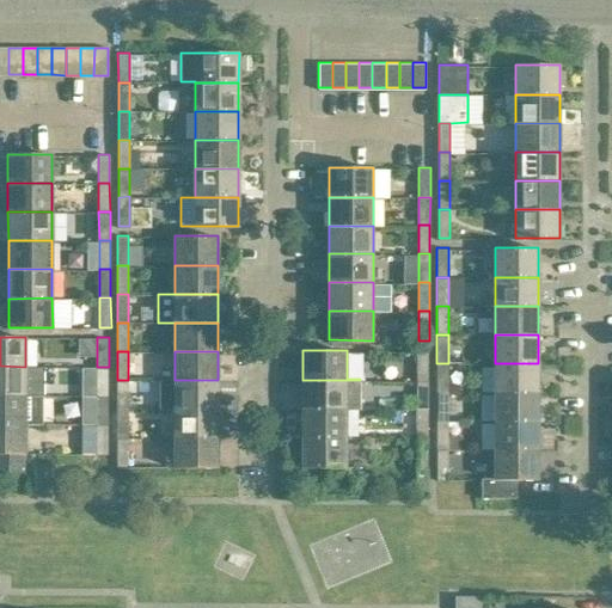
[(428,351),(416,351),(417,380),(428,380),(428,351)]
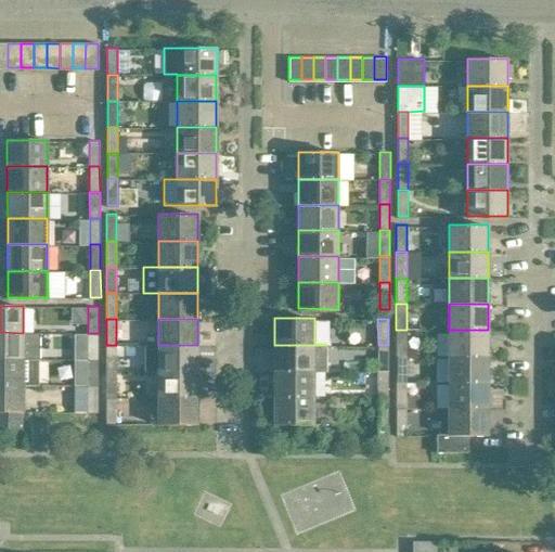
[(407,356),(407,330),(396,330),(396,356),(407,356)]
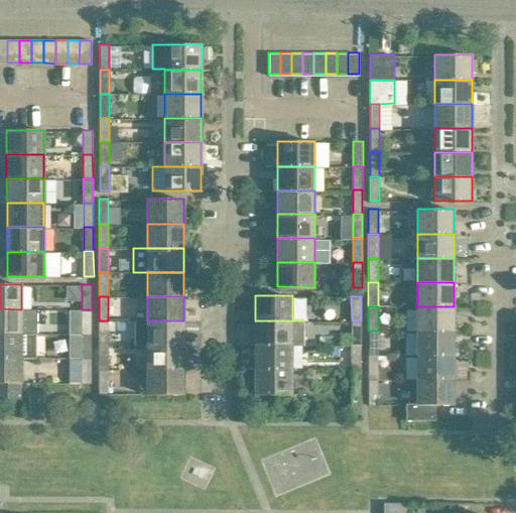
[(454,331),(454,306),(417,306),(416,331),(454,331)]
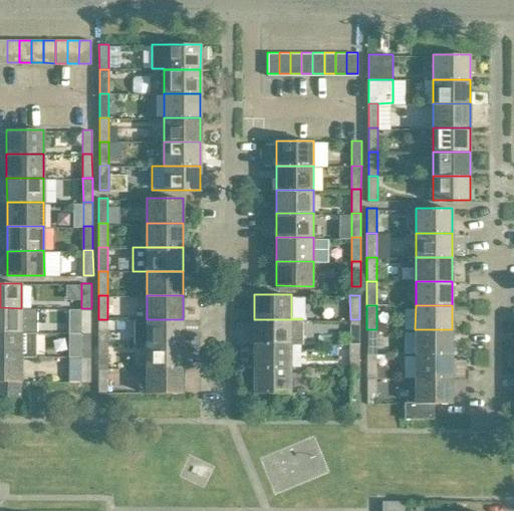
[(0,307),(0,331),(36,332),(36,308),(21,308),(0,307)]
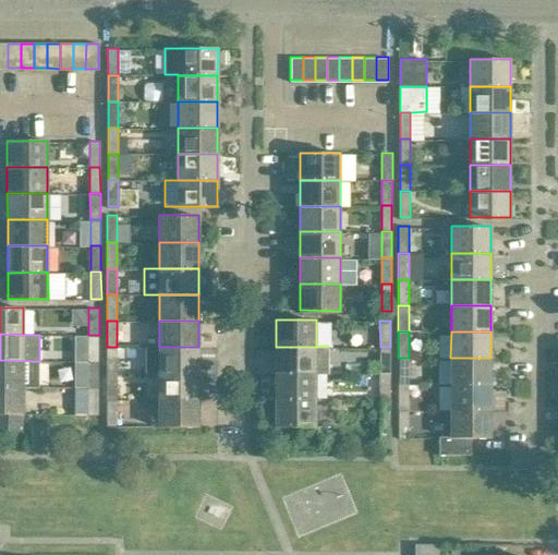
[(99,360),(99,335),(88,335),(88,360),(99,360)]
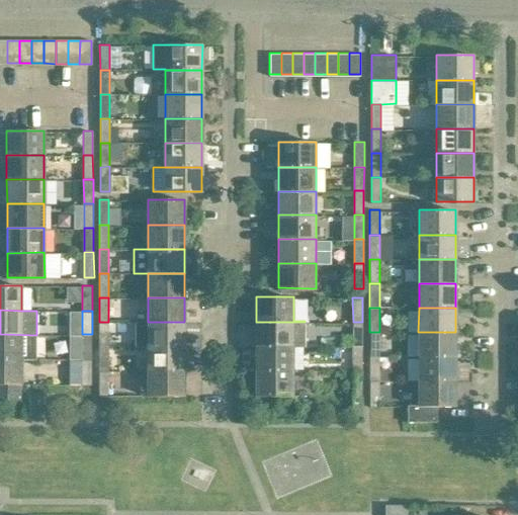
[(184,346),(184,322),(148,322),(148,321),(135,321),(135,346),(148,346),(184,346)]
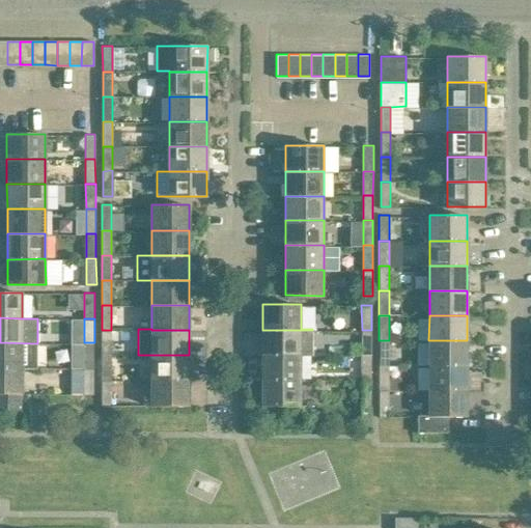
[(111,355),(111,330),(102,330),(102,355),(111,355)]
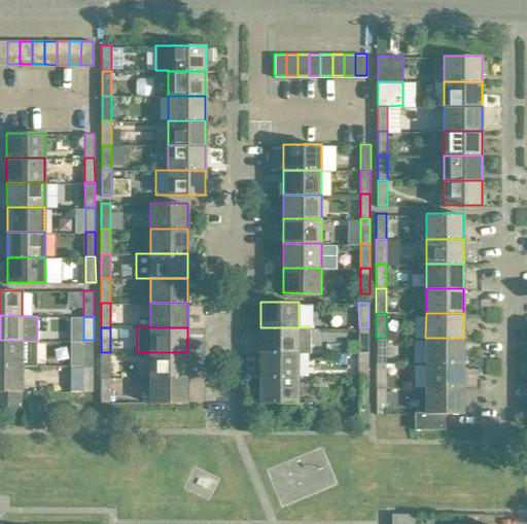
[(310,351),(310,327),(260,327),(260,352),(299,352),(299,351),(310,351)]
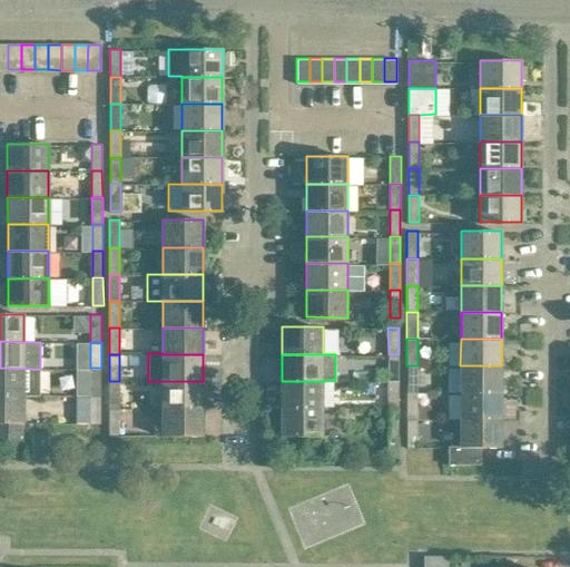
[(399,381),(399,354),(389,354),(389,381),(399,381)]
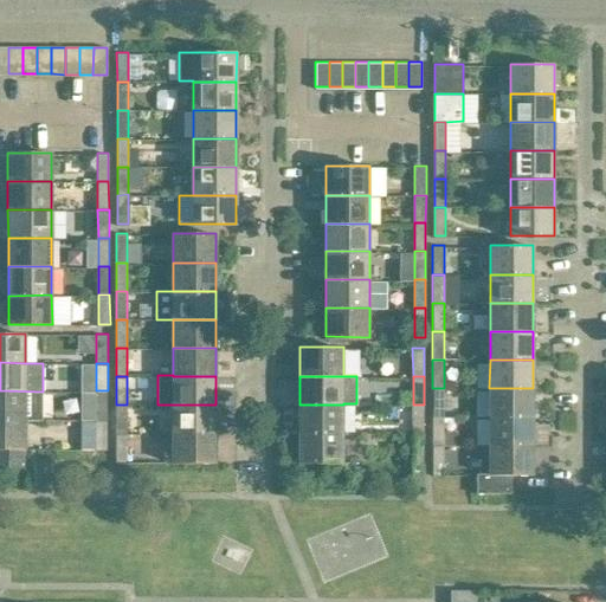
[(444,416),(444,388),(432,388),(432,416),(444,416)]
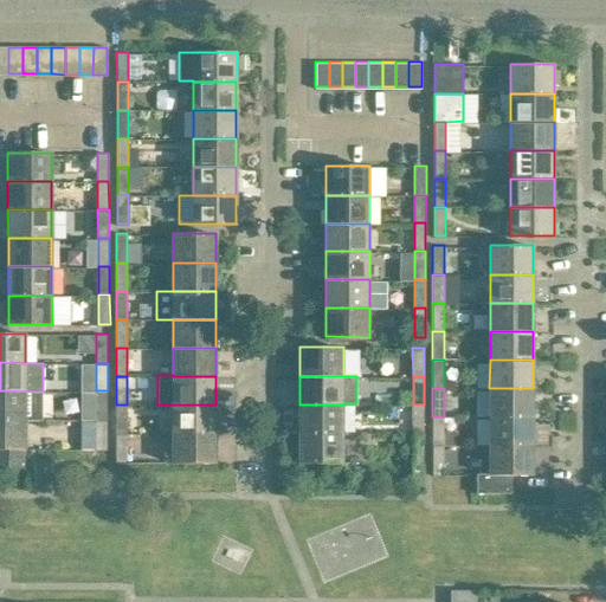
[(533,416),(533,388),(489,388),(489,416),(533,416)]
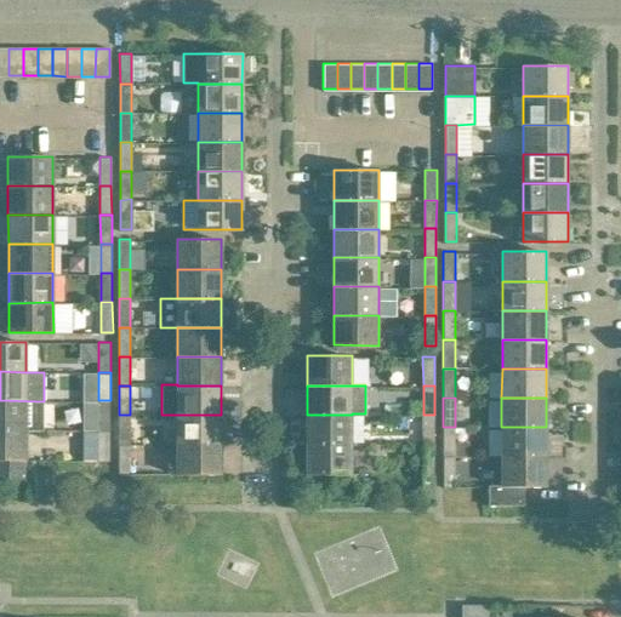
[(0,400),(0,429),(26,429),(44,429),(44,401),(0,400)]
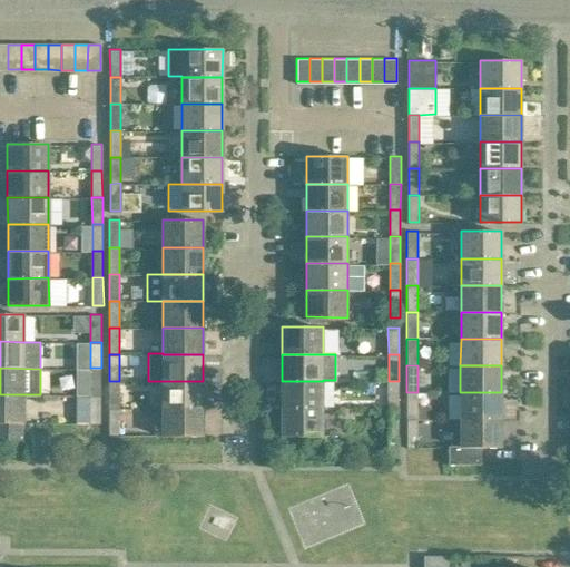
[(101,394),(101,368),(90,368),(90,394),(101,394)]
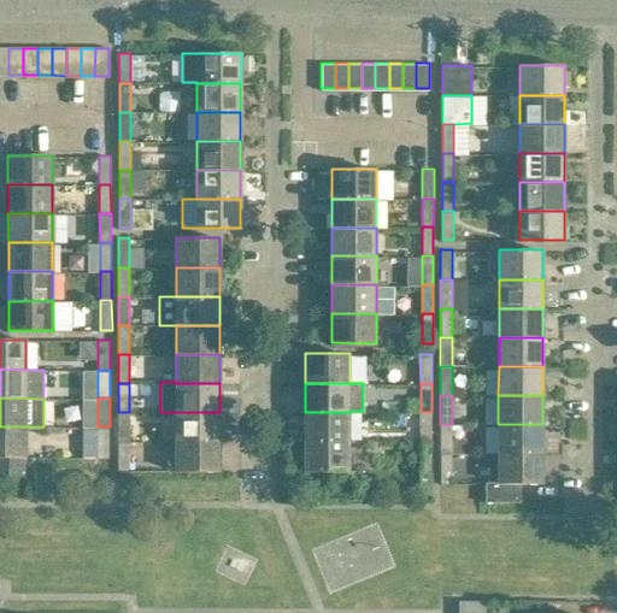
[(129,441),(129,412),(118,412),(118,441),(129,441)]
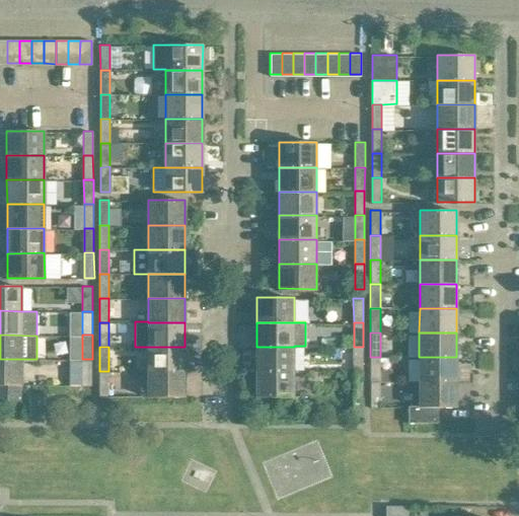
[(184,371),(184,347),(148,347),(148,371),(184,371)]
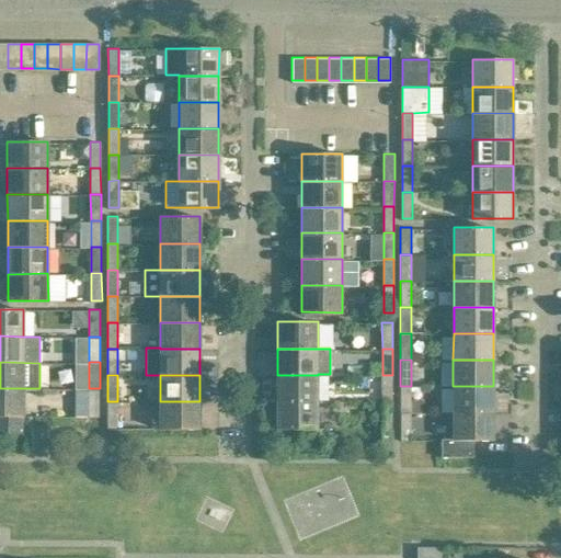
[(318,401),(318,375),(277,375),(277,401),(318,401)]
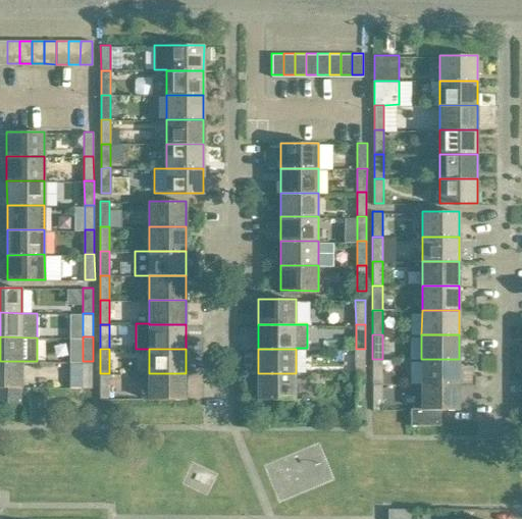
[(365,373),(365,349),(356,349),(356,373),(365,373)]
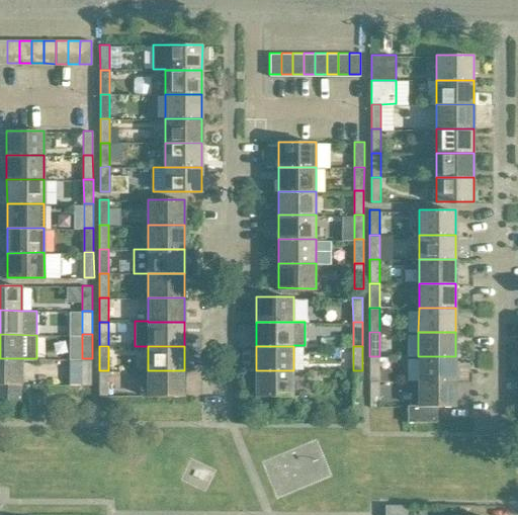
[(64,351),(48,351),(48,364),(65,363),(64,351)]
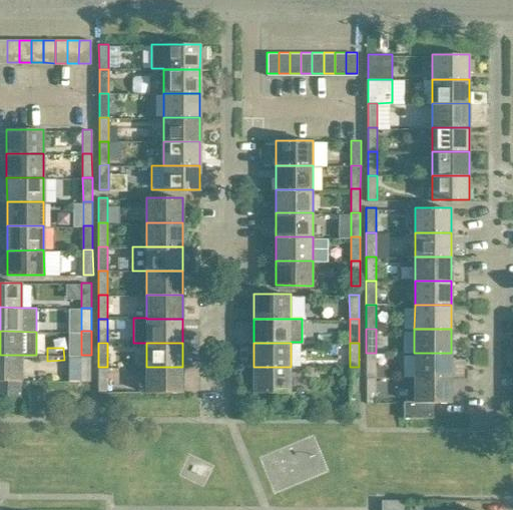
[(376,377),(376,353),(366,353),(366,377),(376,377)]
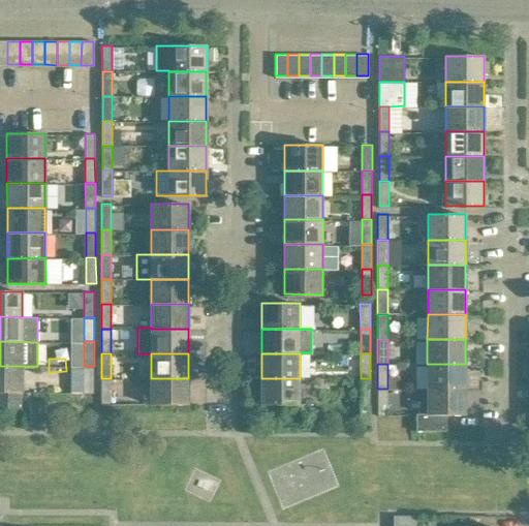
[(465,389),(465,364),(427,364),(427,389),(465,389)]
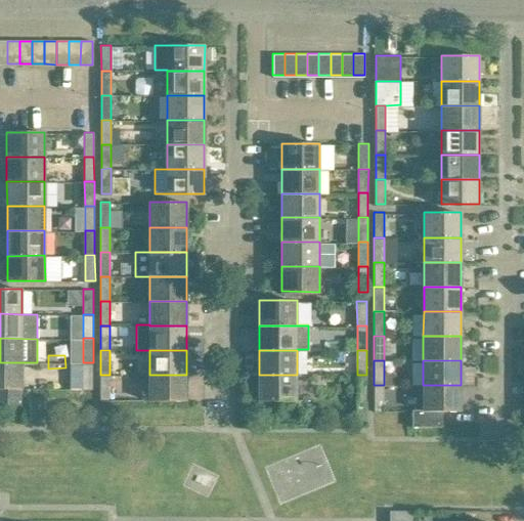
[(22,388),(22,362),(0,362),(0,403),(20,404),(20,388),(22,388)]
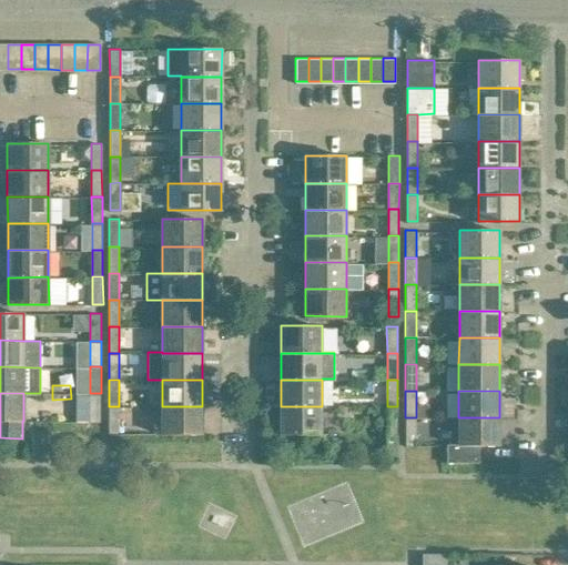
[(101,421),(101,393),(90,393),(90,421),(101,421)]
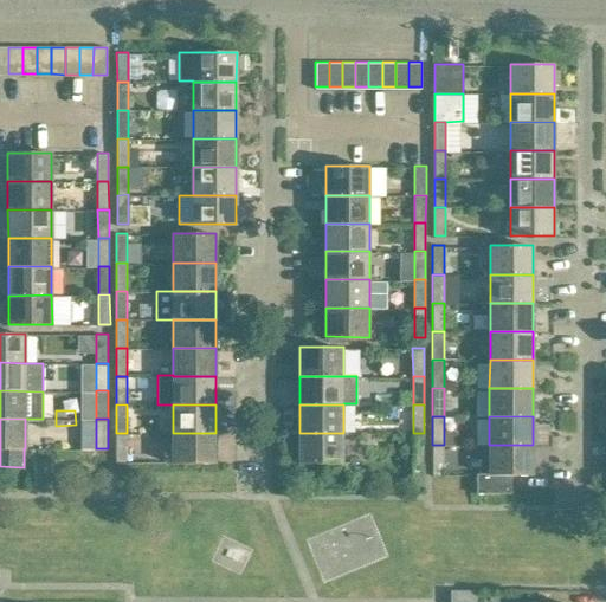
[(127,461),(127,433),(116,433),(117,461),(127,461)]
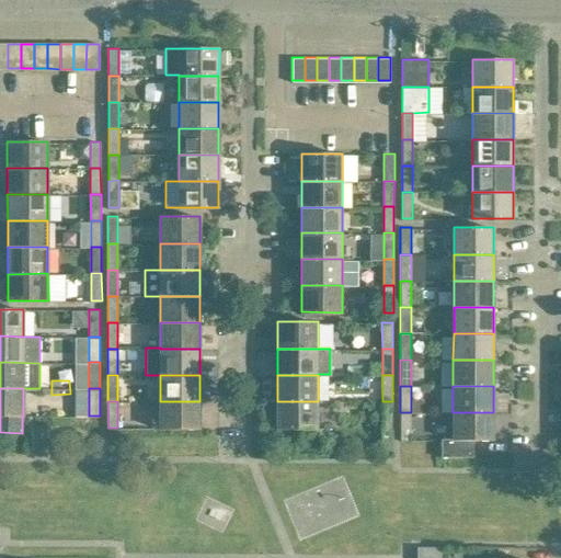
[(199,429),(199,401),(160,401),(160,429),(199,429)]
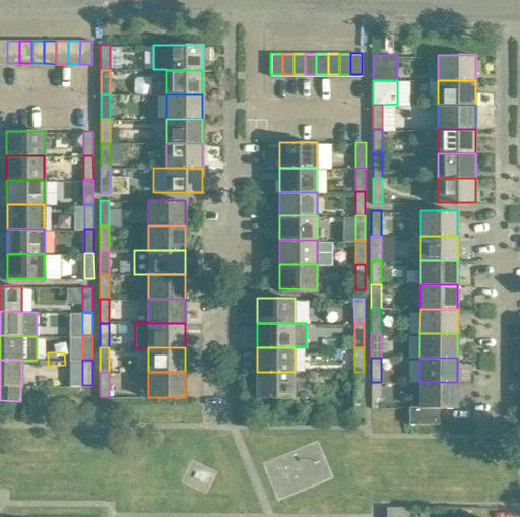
[(295,397),(295,372),(257,372),(257,397),(295,397)]
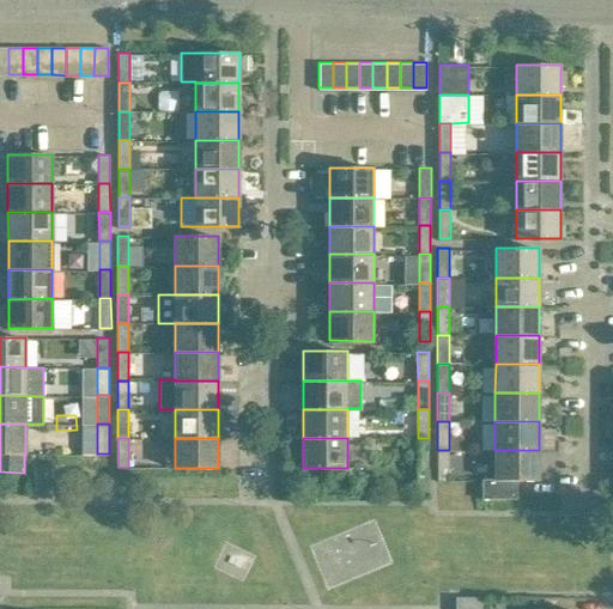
[(449,479),(449,450),(437,450),(437,479),(449,479)]
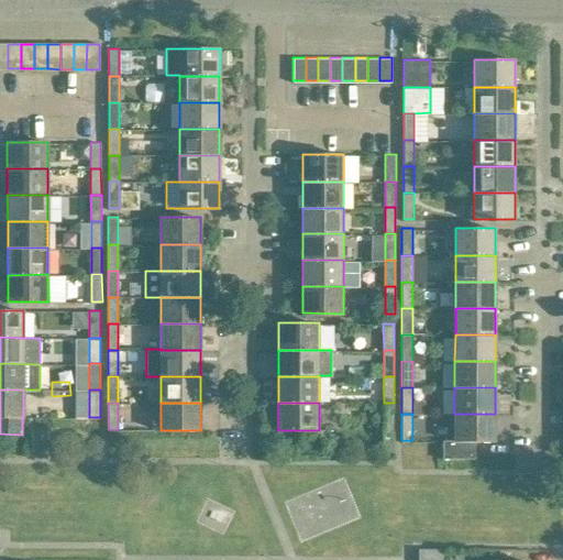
[(495,440),(495,414),(454,414),(454,440),(442,440),(442,458),(475,458),(475,440),(495,440)]
